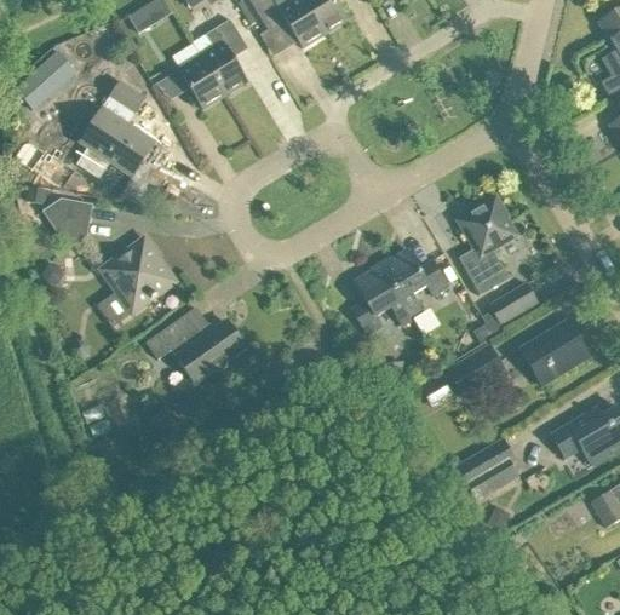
[(151,0),(144,5),(155,23),(172,12),(165,0),(151,0)]
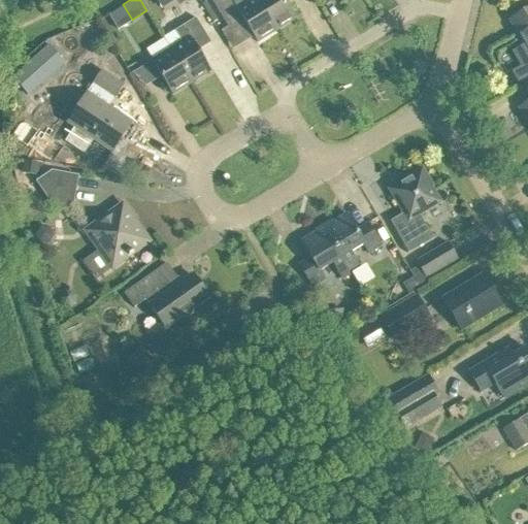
[(276,28),(259,0),(246,0),(244,1),(243,0),(212,0),(228,25),(242,15),(257,40),(276,28)]
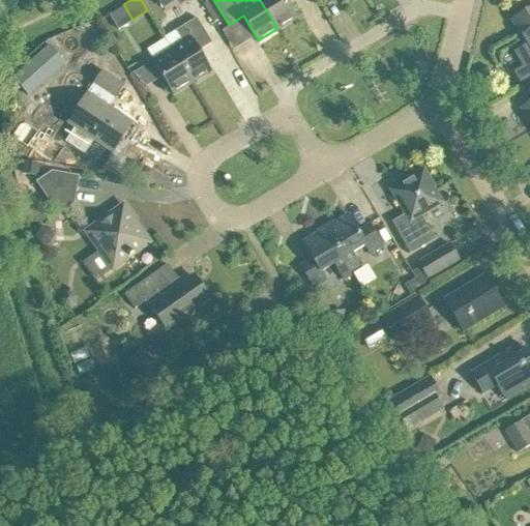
[(260,0),(277,28),(297,16),(287,0),(260,0)]
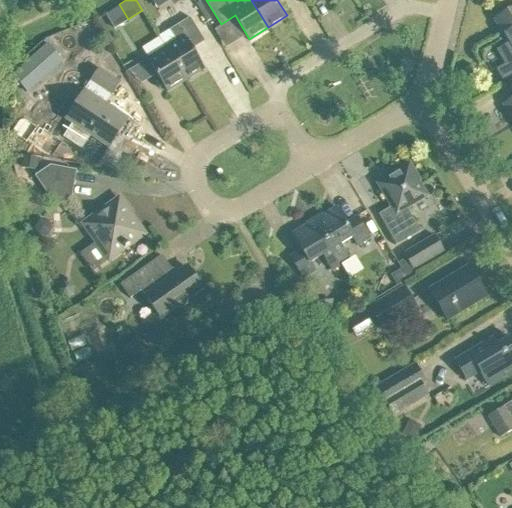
[(511,70),(511,6),(493,17),(505,38),(497,43),(507,61),(499,66),(504,75),(511,70)]
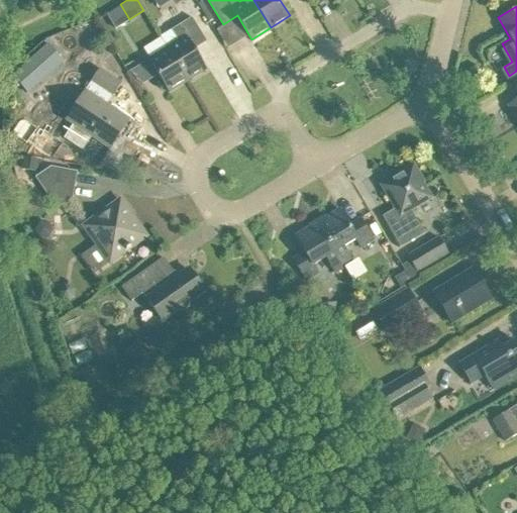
[(167,45),(188,79),(206,67),(192,43),(204,35),(192,15),(171,27),(178,39),(167,45)]
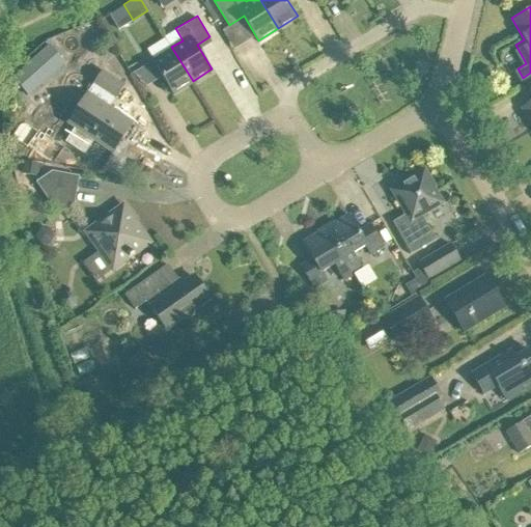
[(19,70),(12,76),(19,83),(28,94),(65,61),(49,43),(19,70)]
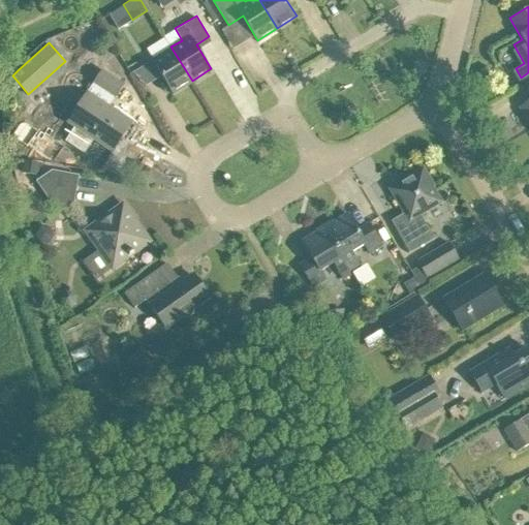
[(192,81),(170,47),(152,59),(173,93),(192,81)]
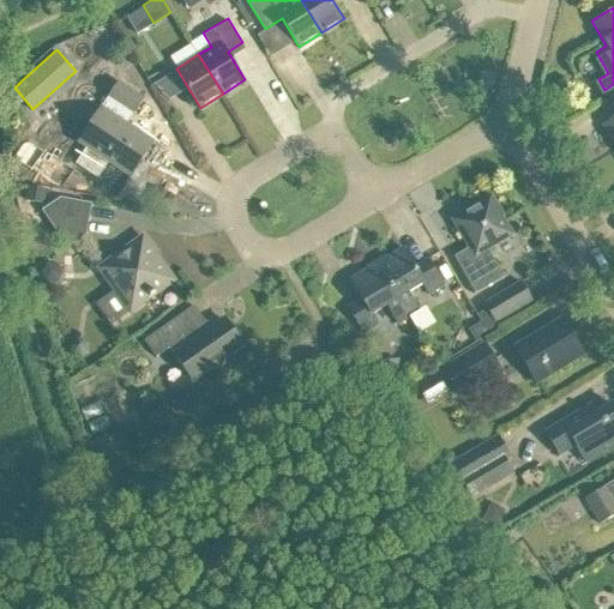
[(97,175),(108,160),(131,174),(154,139),(121,118),(128,107),(134,112),(144,96),(118,79),(108,94),(112,96),(104,107),(101,104),(78,139),(85,145),(74,161),(97,175)]
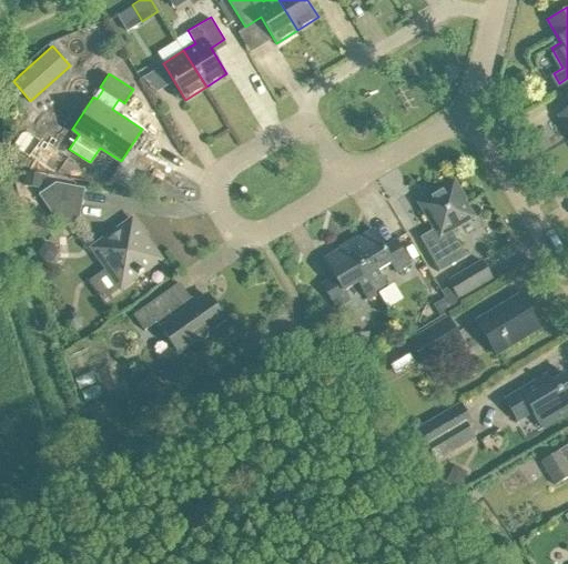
[(567,107),(558,113),(567,130),(567,107)]
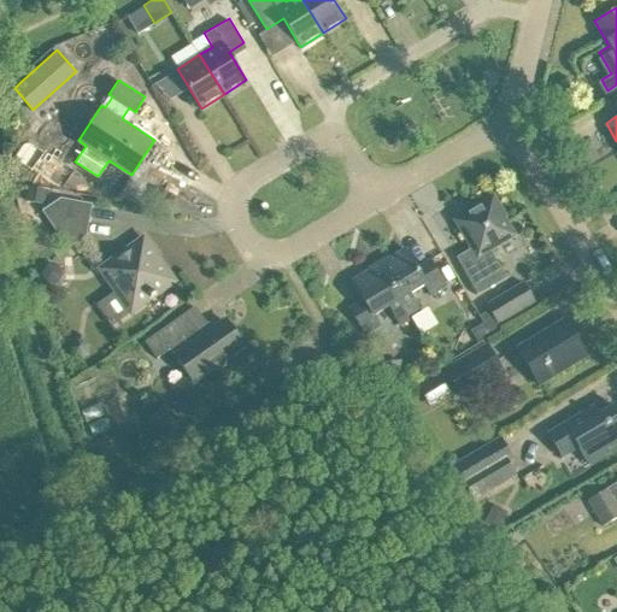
[(28,184),(25,199),(45,201),(47,187),(28,184)]
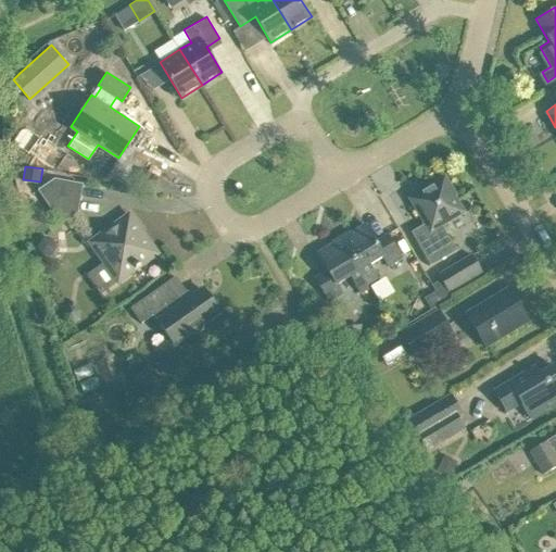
[(455,192),(444,174),(426,185),(429,190),(424,193),(421,189),(409,197),(425,224),(413,230),(431,262),(454,248),(441,225),(464,211),(454,193),(455,192)]
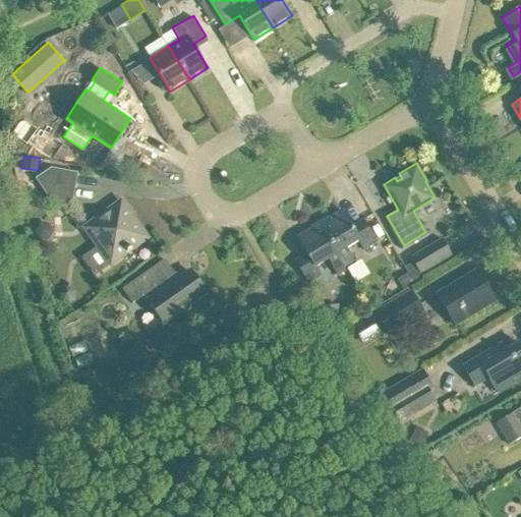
[(72,197),(77,171),(51,166),(36,177),(57,208),(72,197)]
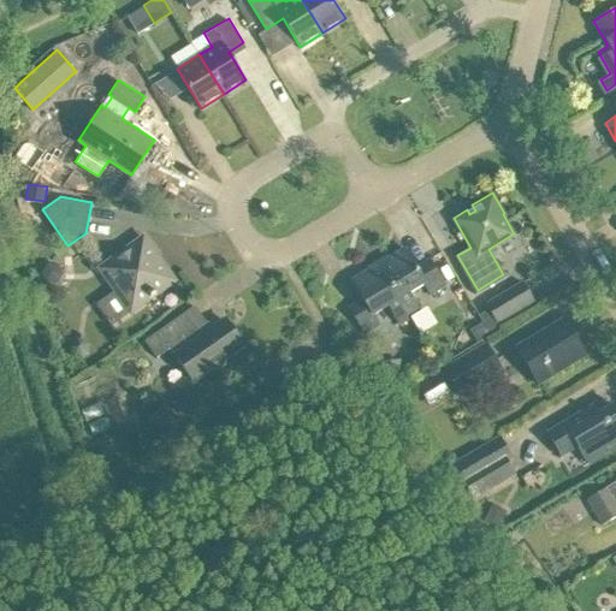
[(116,288),(95,302),(110,324),(131,308),(149,296),(155,292),(172,279),(143,237),(101,267),(116,288)]
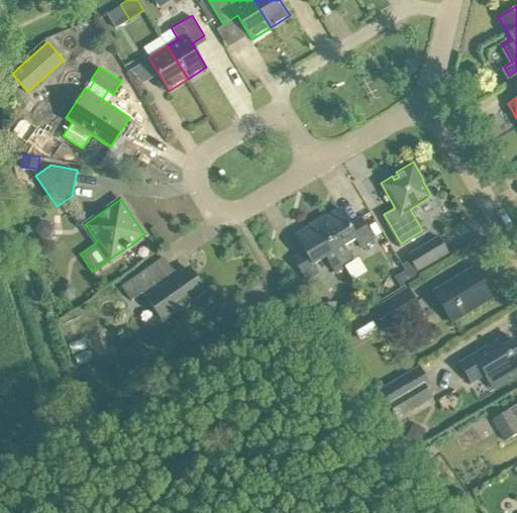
[(316,219),(343,266),(352,260),(343,244),(355,237),(360,245),(373,237),(360,216),(348,223),(339,207),(321,218),(320,217),(316,219)]
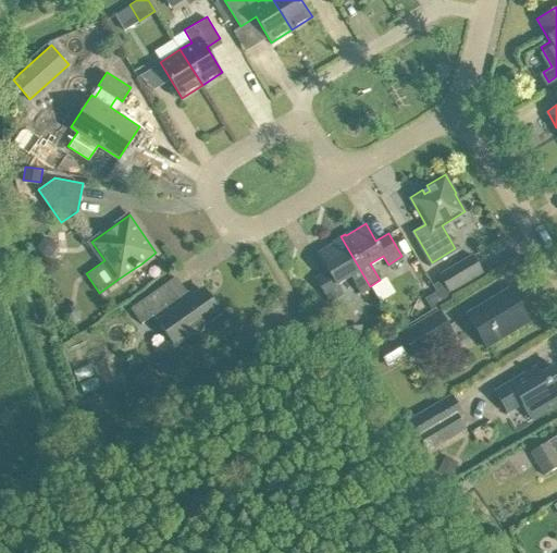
[(370,286),(341,236),(336,240),(336,241),(317,253),(327,270),(316,278),(330,300),(343,292),(337,283),(350,275),(360,292),(370,286)]
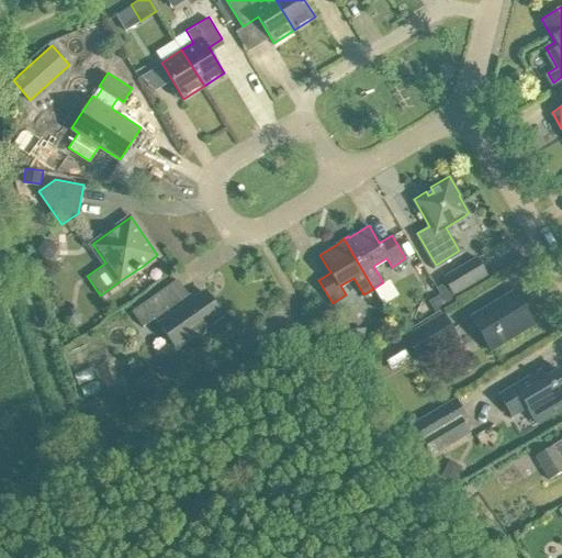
[(38,246),(37,247),(41,256),(42,256),(51,257),(56,248),(52,240),(43,240),(38,246)]
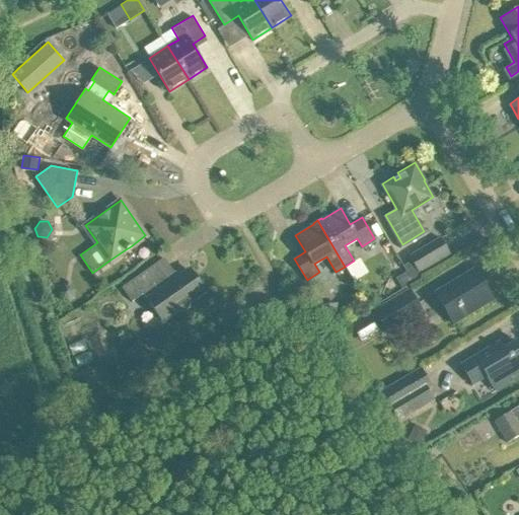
[(406,271),(396,277),(402,288),(422,277),(419,271),(450,252),(440,235),(408,254),(411,260),(402,264),(406,271)]
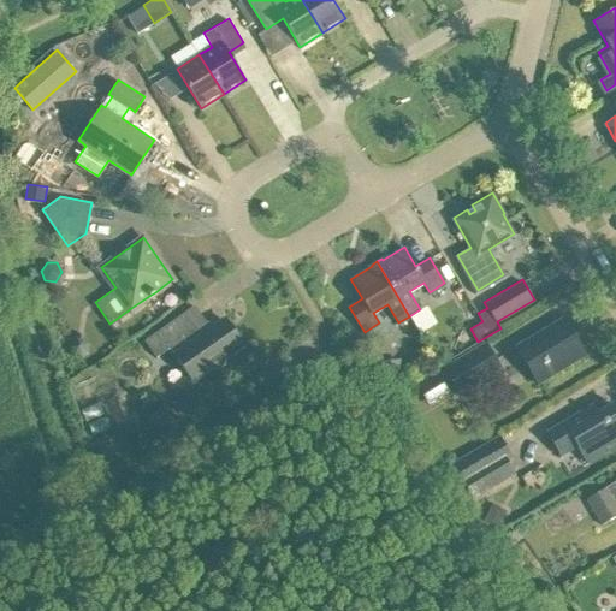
[(195,306),(194,304),(144,339),(157,356),(170,346),(193,379),(211,366),(219,367),(224,365),(225,357),(243,344),(224,318),(211,327),(207,324),(203,322),(203,318),(202,318),(197,318),(190,308),(195,306)]
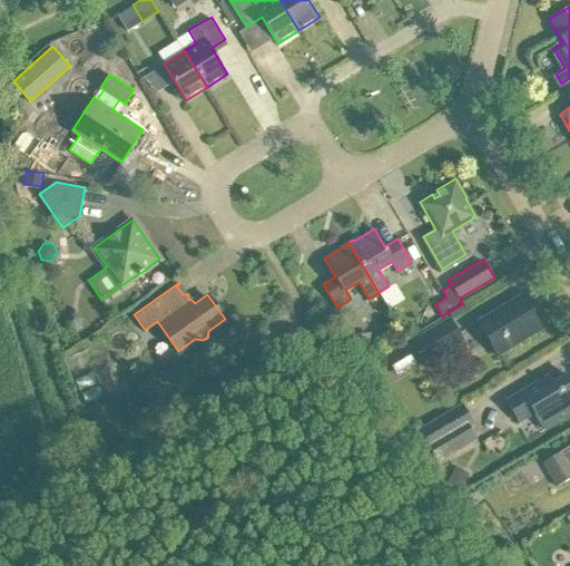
[(541,328),(521,294),(478,320),(498,353),(541,328)]
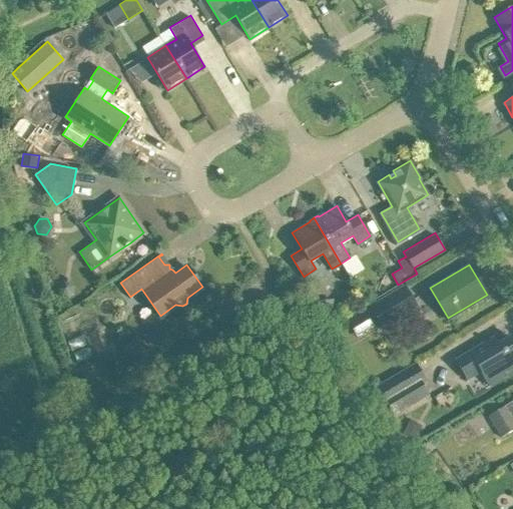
[(58,282),(56,290),(60,295),(67,296),(73,292),(74,285),(70,279),(63,278),(58,282)]
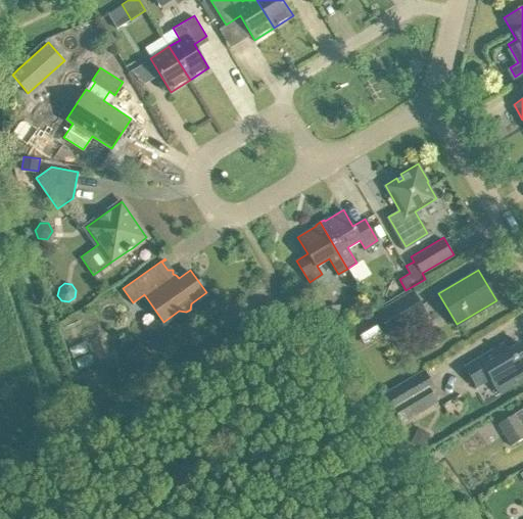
[(376,311),(389,332),(425,311),(413,289),(376,311)]
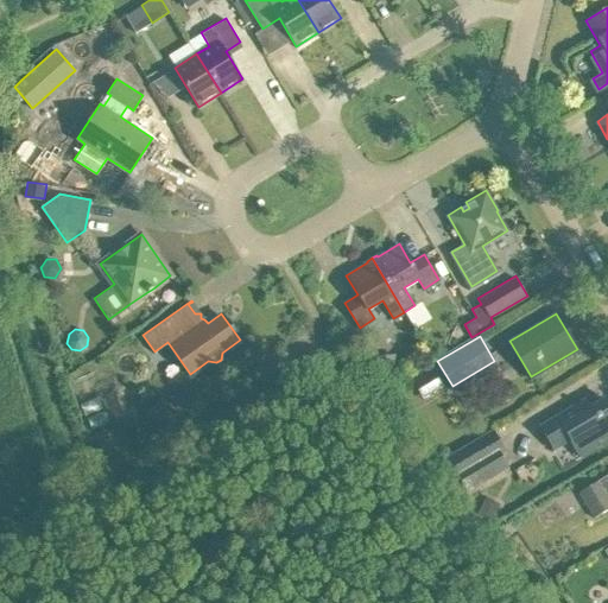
[(385,374),(396,373),(393,357),(374,360),(375,363),(377,375),(385,374)]
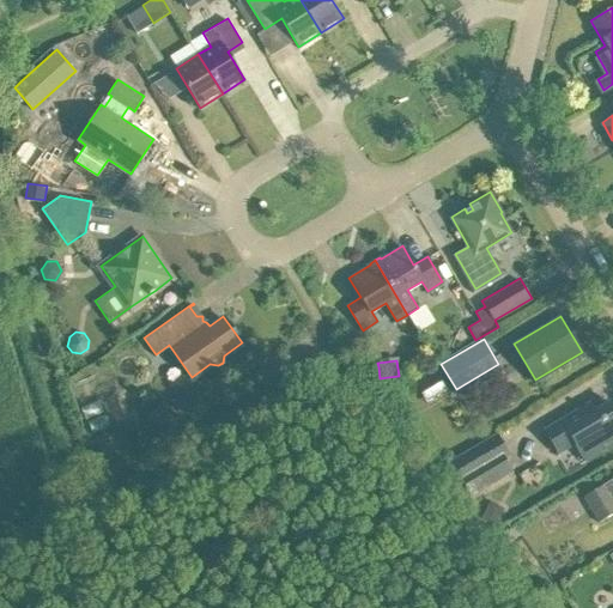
[(412,381),(424,403),(447,390),(435,369),(412,381)]
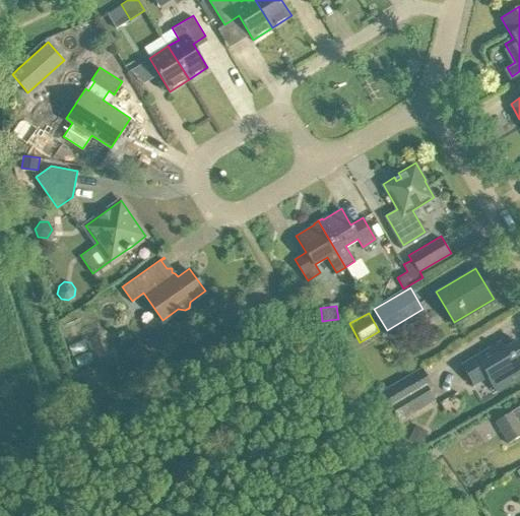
[(152,348),(173,334),(164,322),(144,337),(152,348)]
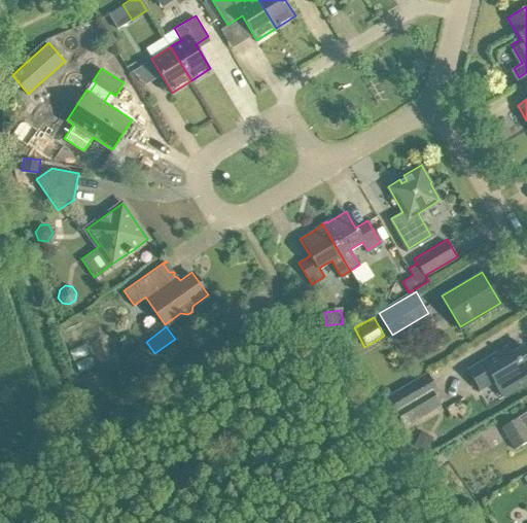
[(526,375),(526,347),(525,344),(512,352),(506,345),(467,369),(480,389),(494,380),(502,394),(519,384),(518,381),(526,375)]
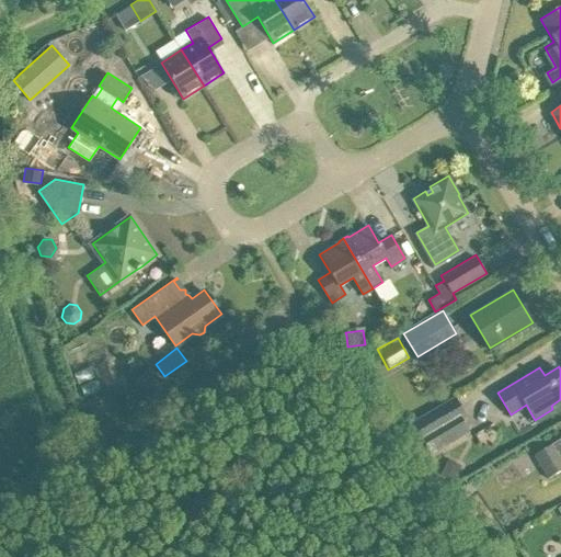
[(455,395),(411,421),(431,454),(469,431),(462,419),(467,416),(455,395)]
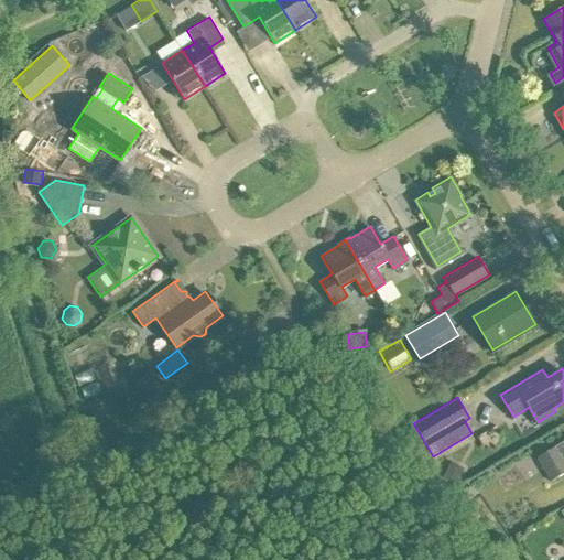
[(104,409),(94,413),(98,423),(108,419),(104,409)]
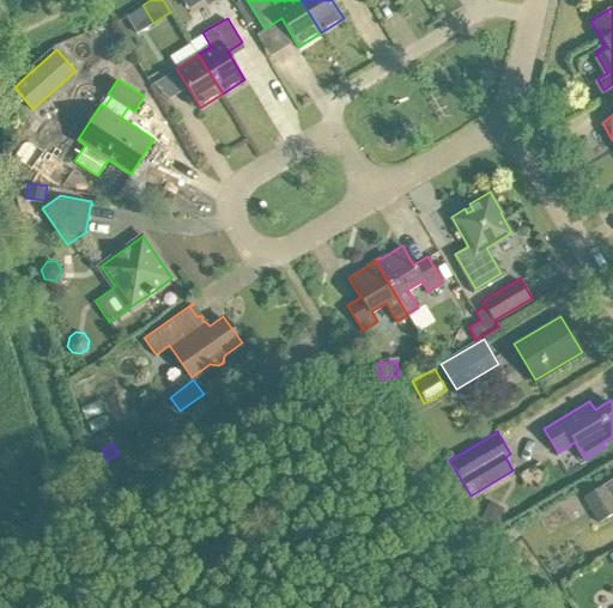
[(612,510),(612,476),(583,494),(598,520),(612,510)]
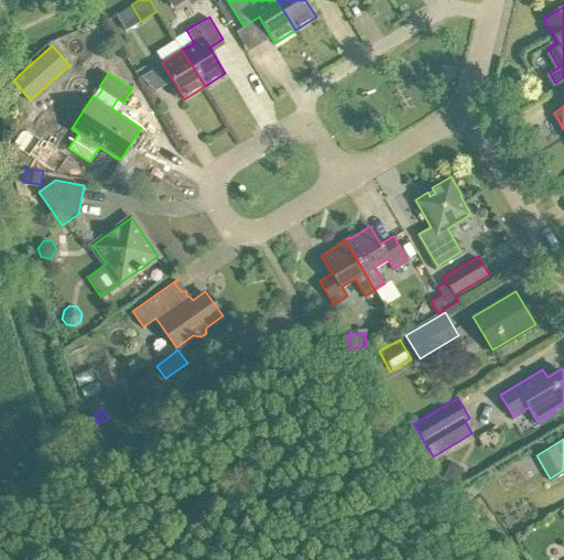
[(451,460),(443,475),(455,482),(463,465),(451,460)]
